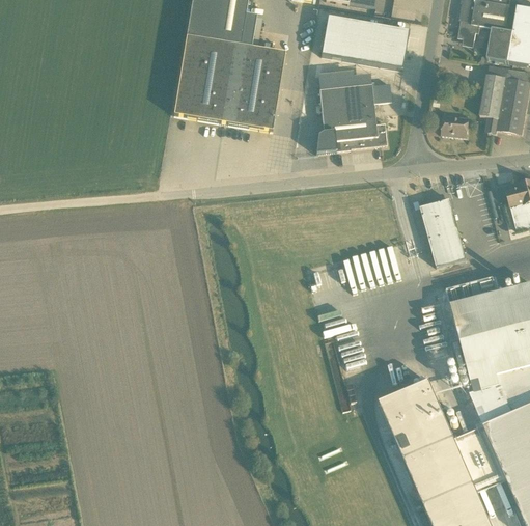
[(172,114),(230,123),(248,15),(244,14),(245,0),(191,0),(186,35),(172,114)]
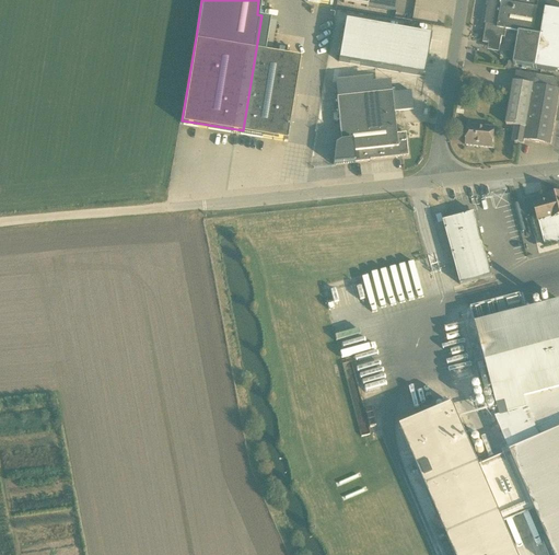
[(486,0),(484,20),(487,21),(496,22),(496,24),(505,25),(517,27),(512,60),(558,68),(558,8),(535,4),(536,0),(486,0)]
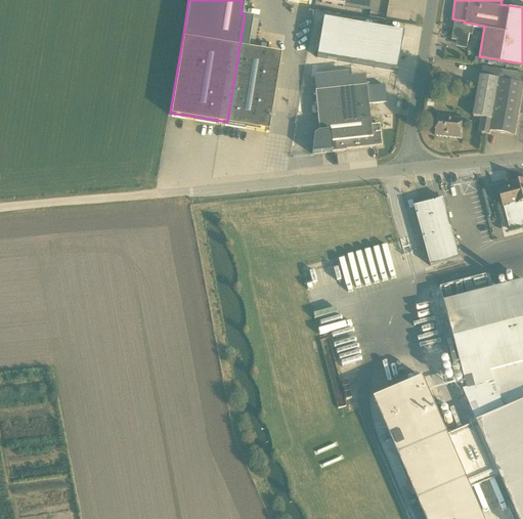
[(280,51),(247,45),(252,15),(245,14),(227,122),(267,128),(280,51)]
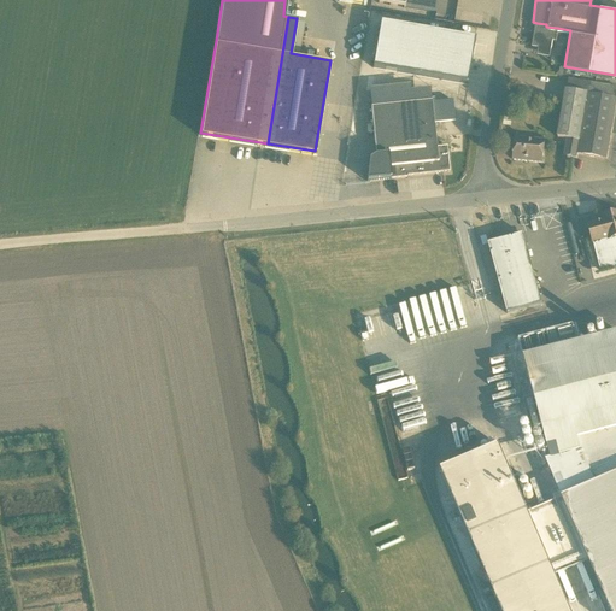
[(380,18),(373,64),(467,80),(475,35),(380,18)]
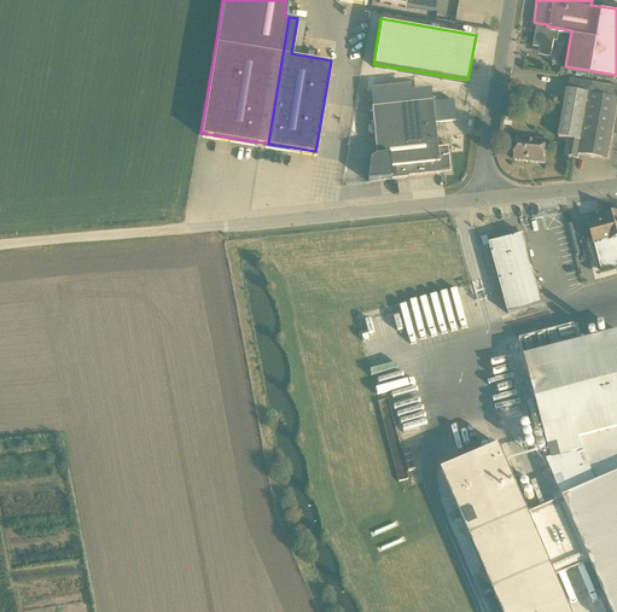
[(557,36),(558,28),(547,27),(547,24),(537,23),(536,28),(535,27),(533,42),(551,45),(553,36),(557,36)]
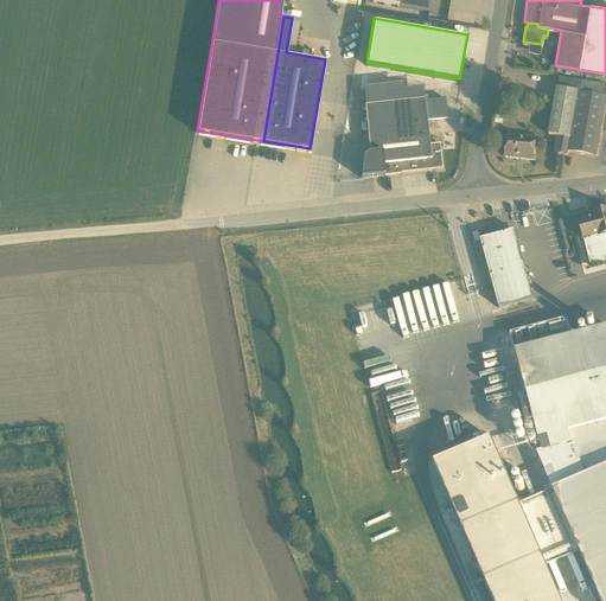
[(605,81),(559,72),(556,84),(555,84),(548,130),(557,132),(554,148),(567,151),(567,147),(595,152),(605,93),(605,87),(605,81)]
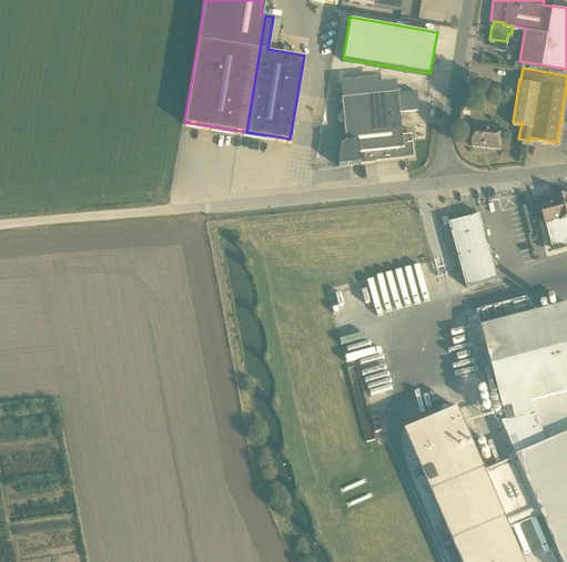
[(416,88),(396,90),(398,108),(418,105),(416,88)]
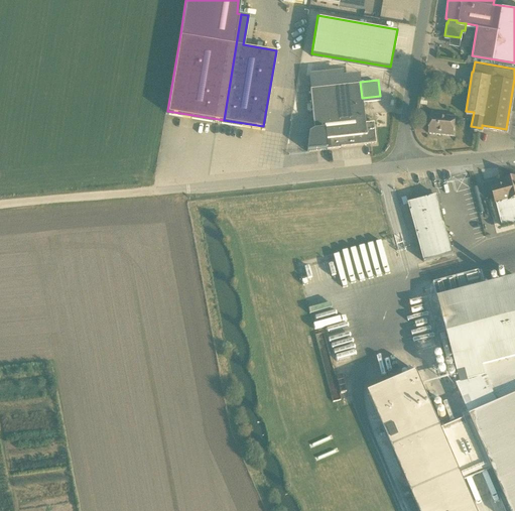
[(360,81),(309,86),(314,137),(325,136),(326,146),(338,144),(338,143),(375,139),(373,118),(364,119),(362,98),(360,82),(360,81)]
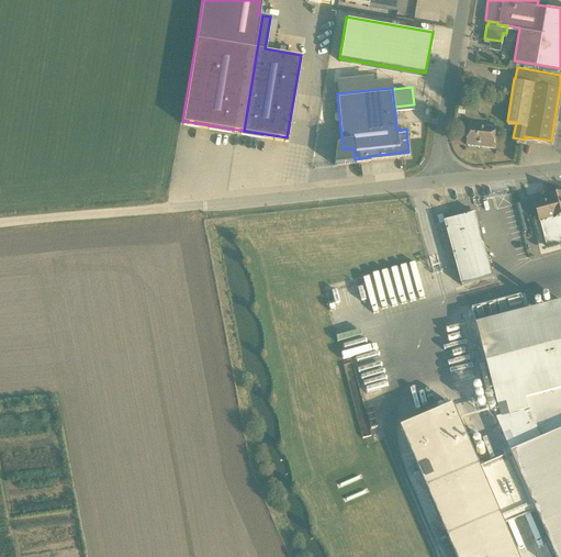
[(493,144),(495,124),(469,122),(467,142),(493,144)]
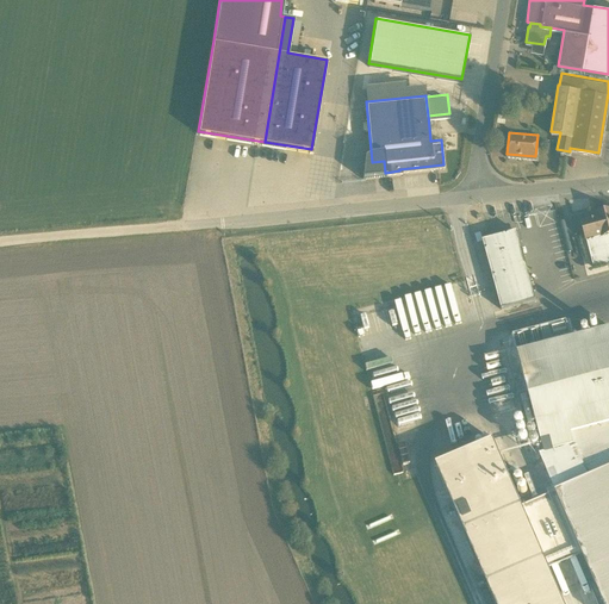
[(580,218),(585,236),(601,232),(608,230),(608,206),(595,211),(596,215),(580,218)]
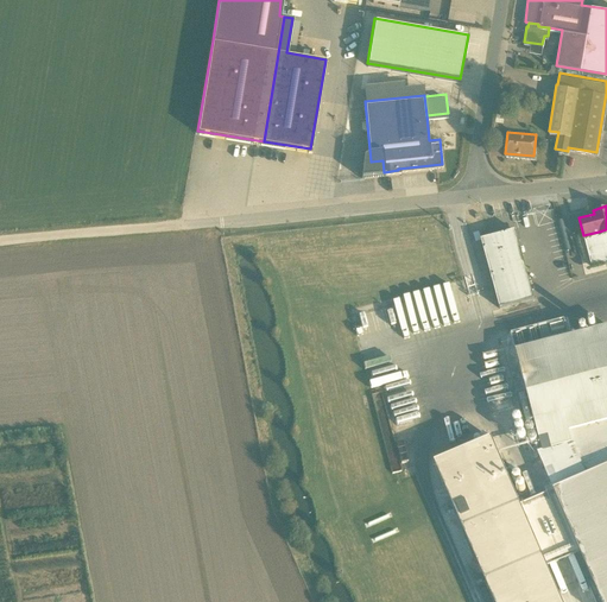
[(499,304),(533,295),(514,227),(480,235),(499,304)]
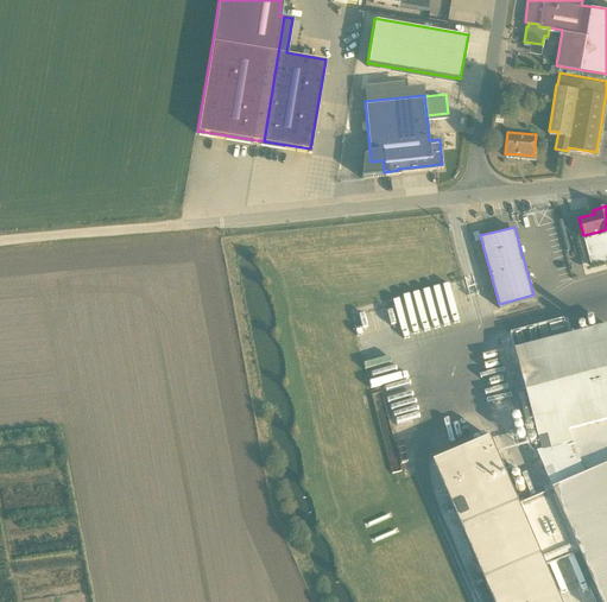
[(550,445),(571,439),(586,473),(552,487),(558,499),(602,601),(606,601),(606,323),(516,348),(538,436),(547,433),(550,445)]
